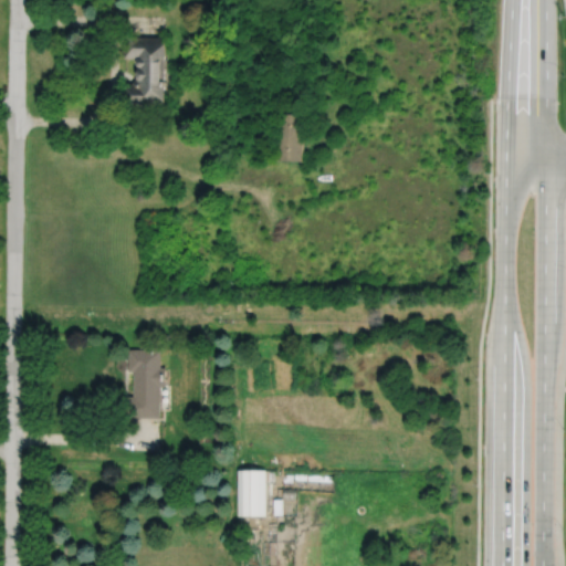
[(135,56),(135,61),(137,63),(137,65),(135,67),(135,77),(132,81),(132,82),(123,82),(123,104),(164,104),(164,69),(167,69),(167,56),(164,56),(164,34),(123,34),(123,56),(135,56)]
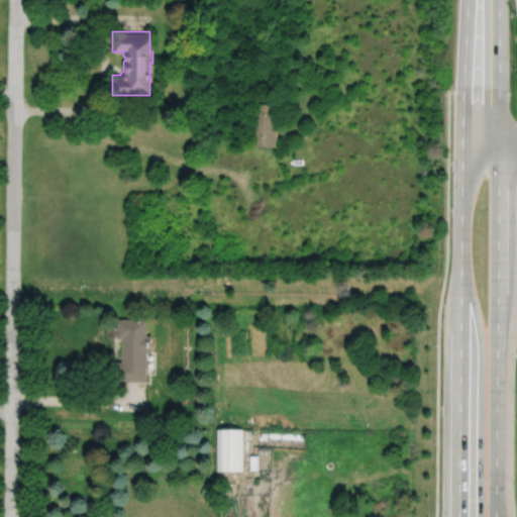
[(251,102),(249,145),(276,146),(278,103),(251,102)]
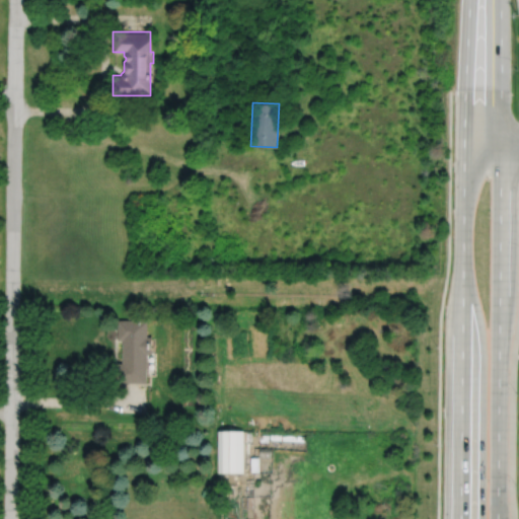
[(118,320),(118,340),(123,340),(123,363),(118,363),(117,383),(147,383),(147,354),(152,354),(152,337),(147,337),(147,320),(118,320)]
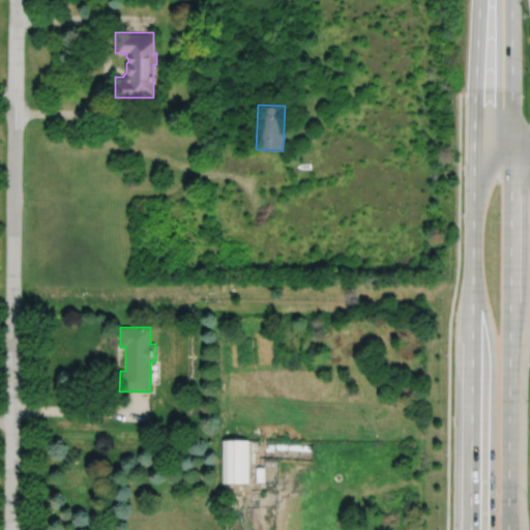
[(222,440),(222,483),(248,483),(248,440),(222,440)]
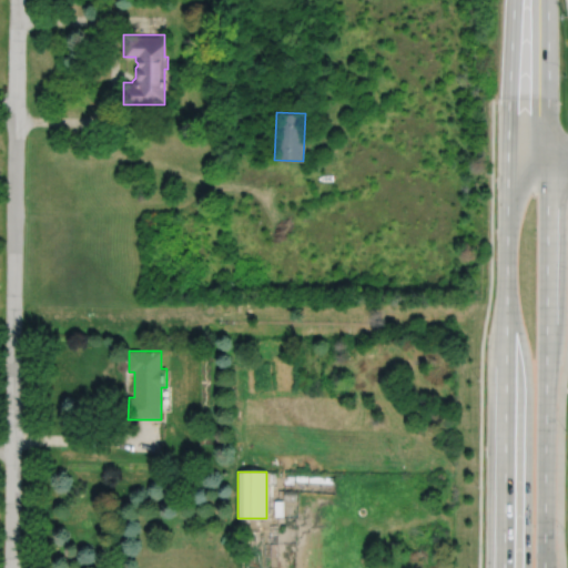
[(284,492),(284,500),(296,500),(296,490),(284,492)]
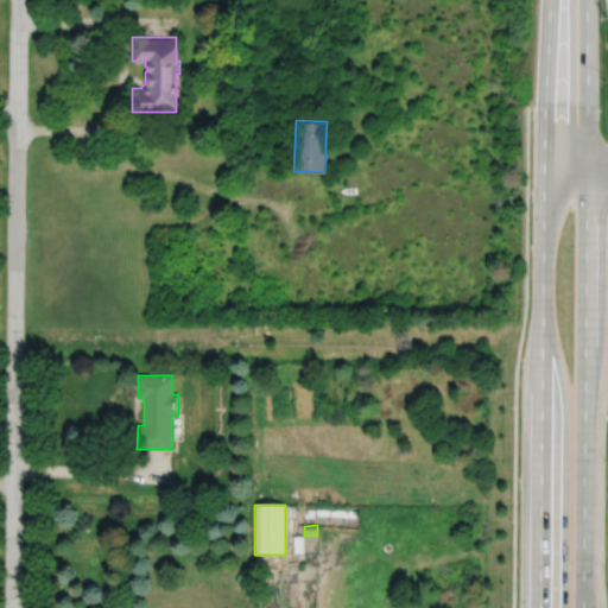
[(293,537),(293,553),(303,553),(303,537),(293,537)]
